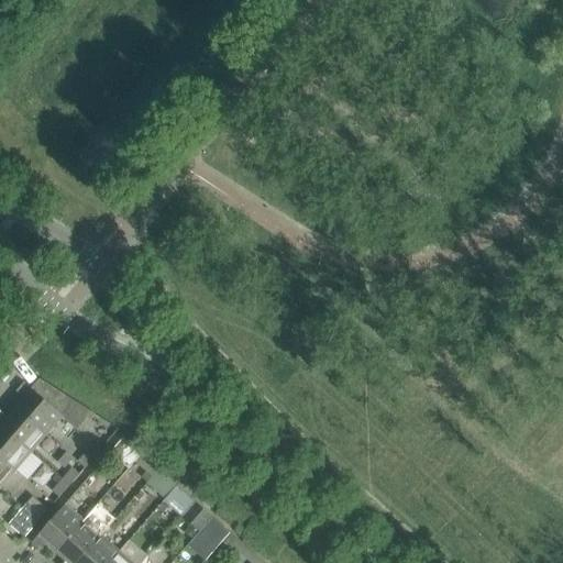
[(76,428),(92,410),(40,378),(31,388),(23,383),(15,392),(23,398),(14,407),(46,434),(63,416),(76,428)]
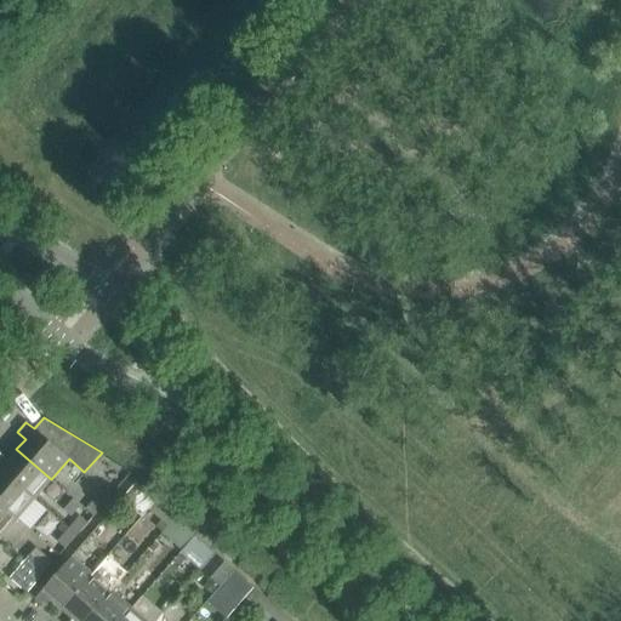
[(0,453),(0,469),(34,499),(51,479),(16,449),(7,460),(0,453)]
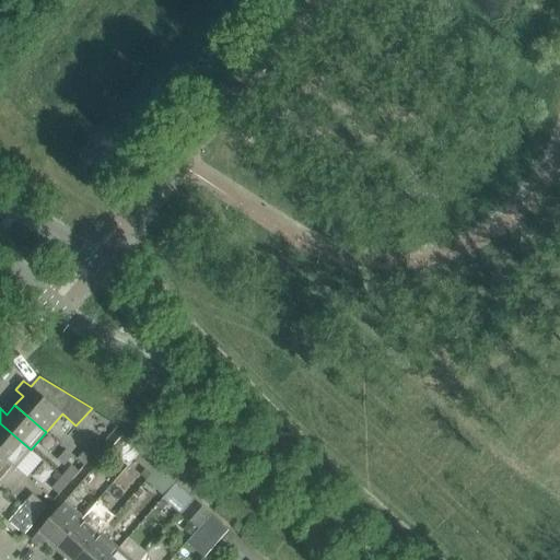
[(0,454),(15,468),(31,450),(0,423),(0,454)]
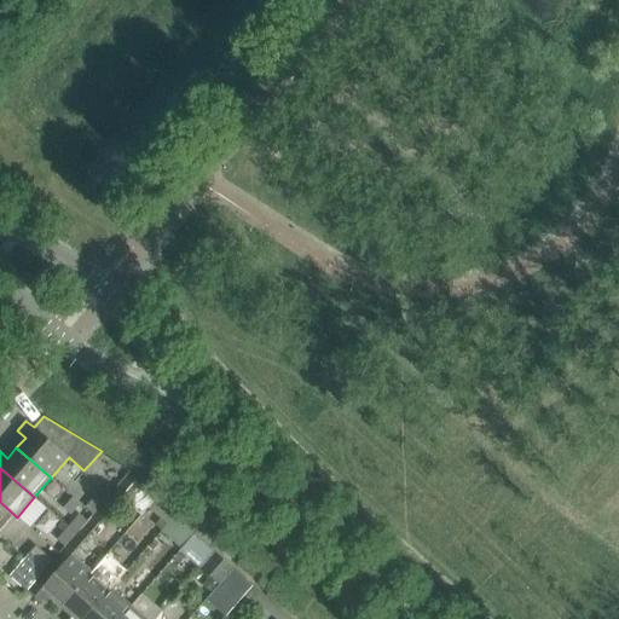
[(134,481),(121,497),(140,515),(148,507),(155,499),(134,481)]
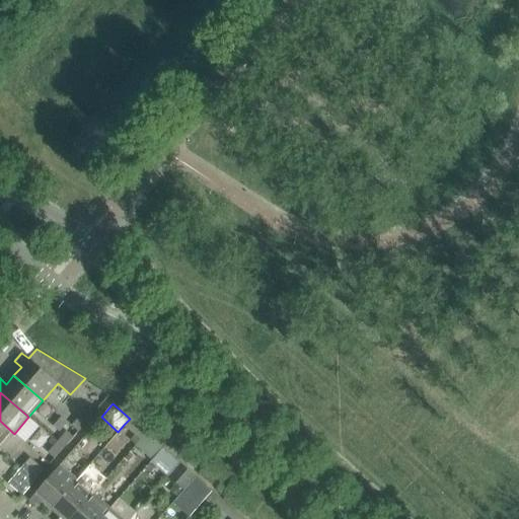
[(78,431),(87,421),(81,415),(72,426),(78,431)]
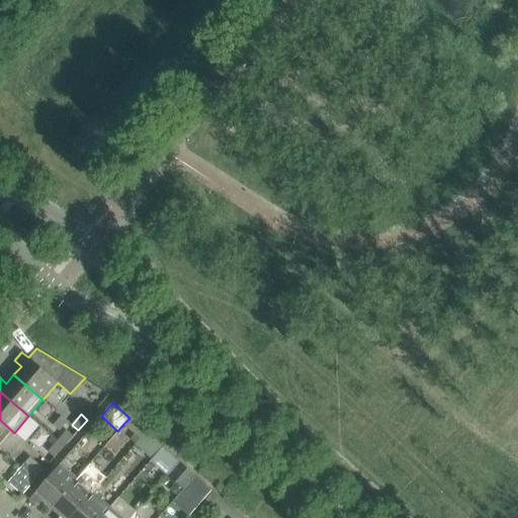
[(130,418),(124,424),(135,433),(141,438),(146,432),(130,418)]
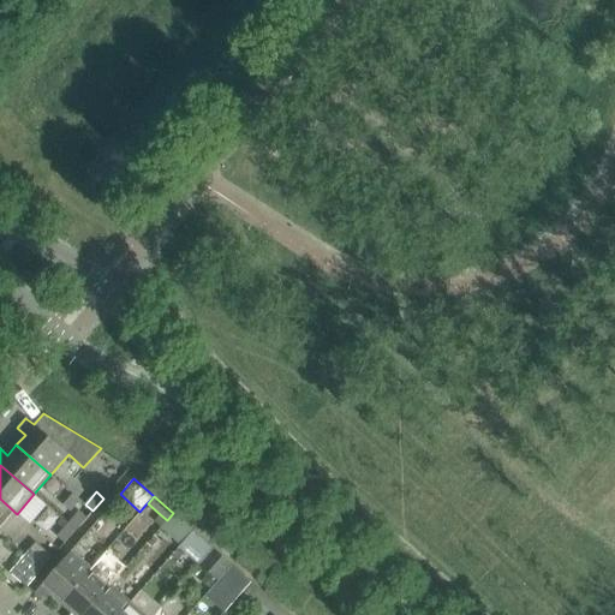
[(0,532),(17,514),(0,499),(0,532)]
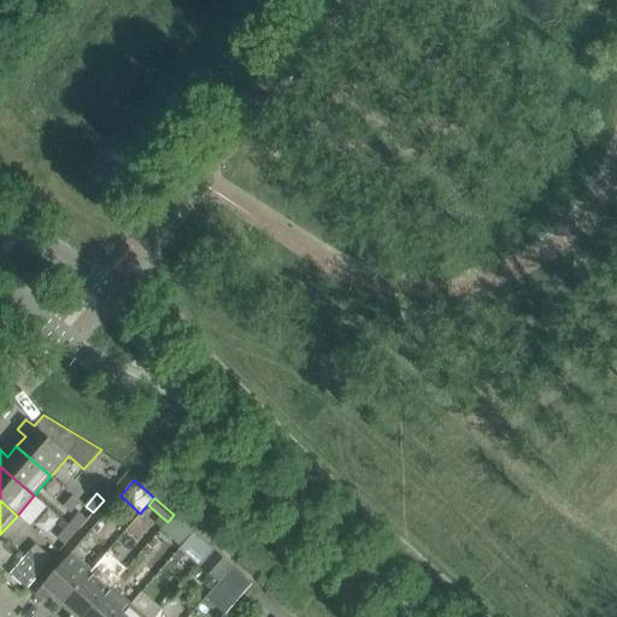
[(80,513),(69,526),(76,533),(87,519),(80,513)]
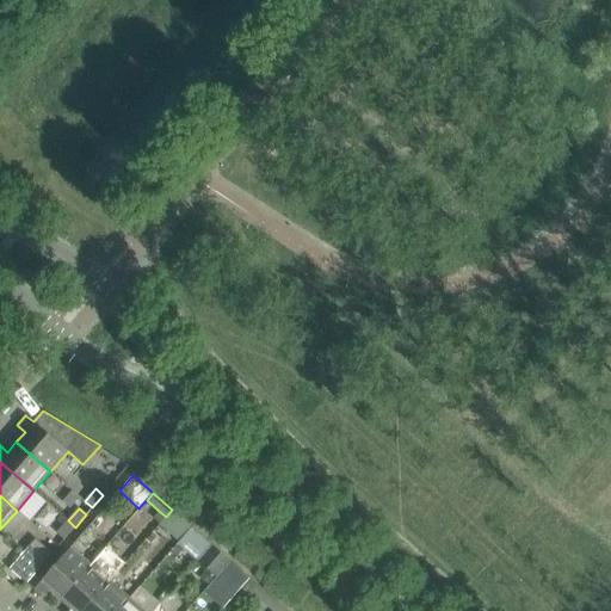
[(166,517),(161,523),(180,539),(191,526),(172,510),(166,517)]
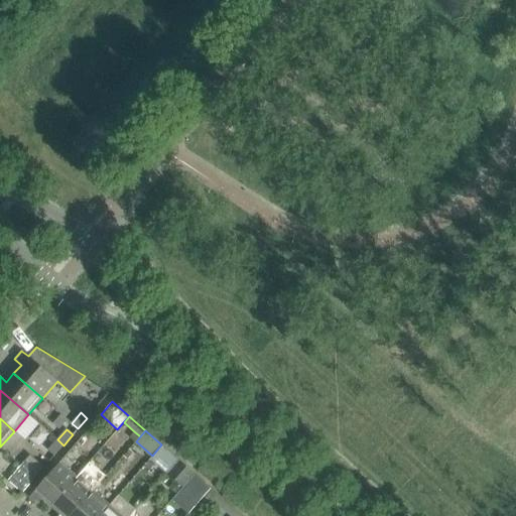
[(63,445),(57,439),(47,450),(54,456),(63,445)]
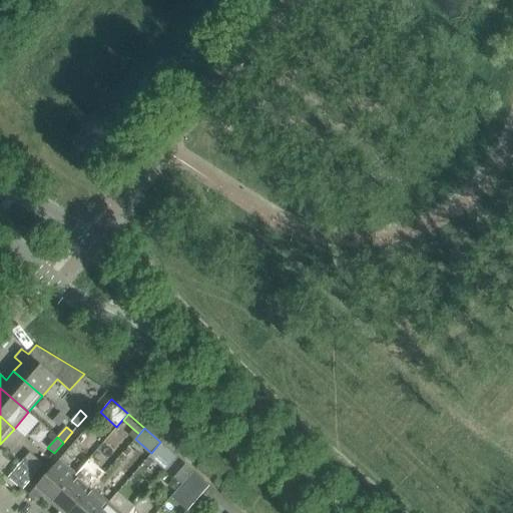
[(160,442),(151,453),(168,467),(177,457),(160,442)]
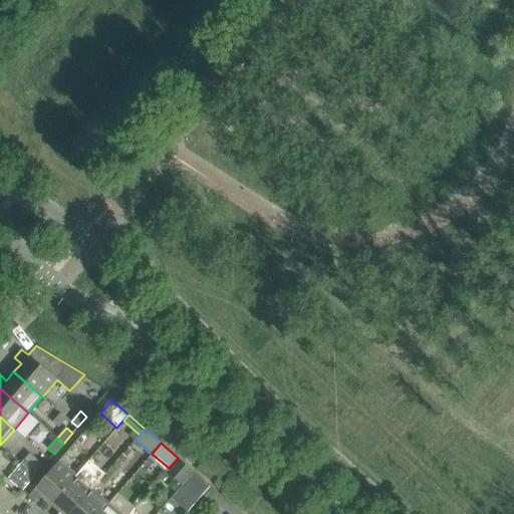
[(30,453),(24,459),(39,472),(44,466),(30,453)]
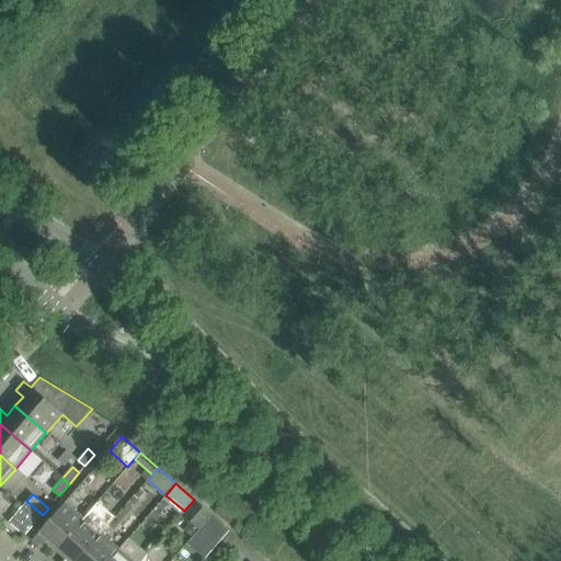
[(184,511),(182,513),(199,528),(205,522),(212,515),(204,508),(194,500),(184,511)]
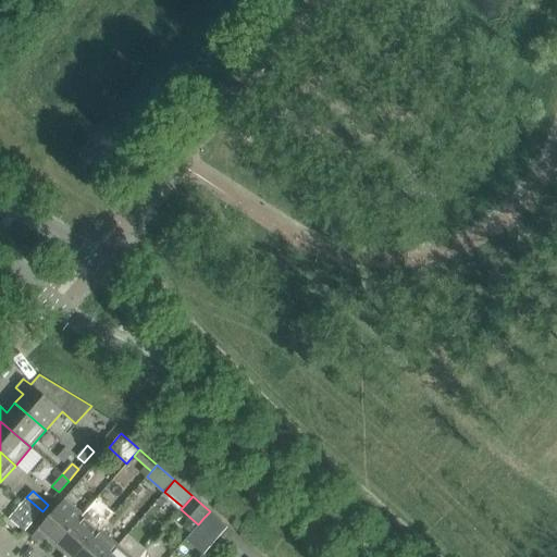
[(24,532),(42,511),(26,497),(9,518),(24,532)]
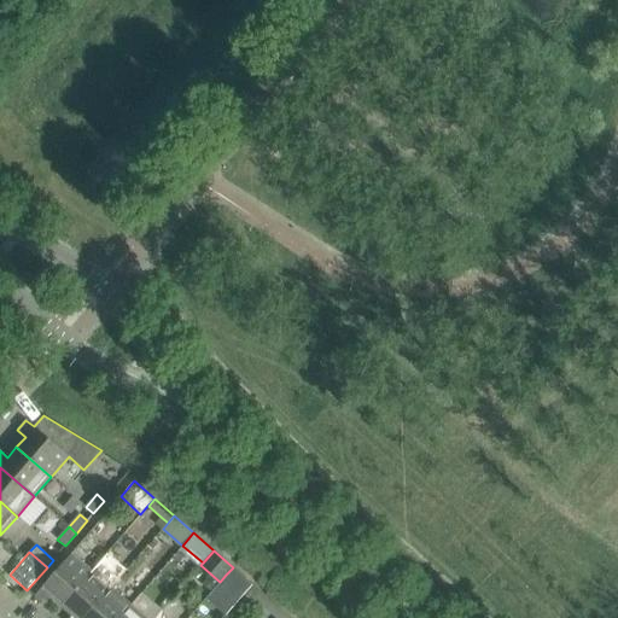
[(85,617),(111,589),(127,570),(108,553),(91,571),(60,606),(71,616),(69,617),(85,617)]
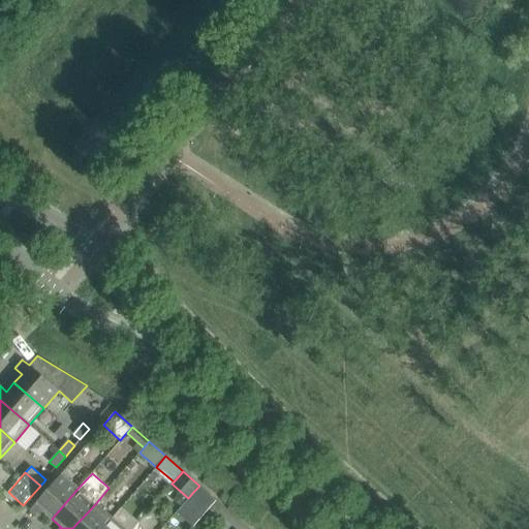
[(43,510),(52,519),(78,489),(61,474),(29,510),(37,518),(43,510)]
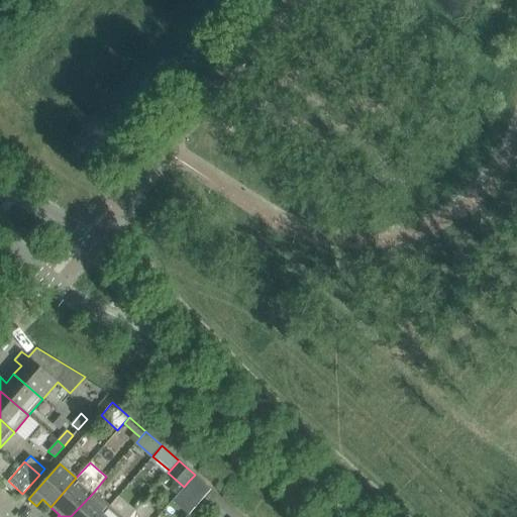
[(195,475),(189,481),(200,491),(205,484),(195,475)]
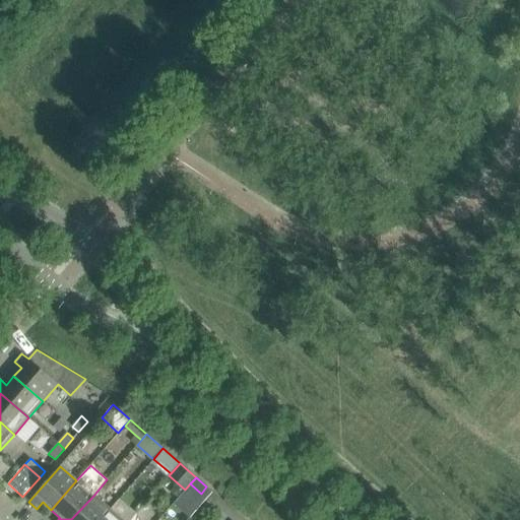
[(217,519),(223,513),(229,507),(218,498),(212,493),(201,505),(217,519)]
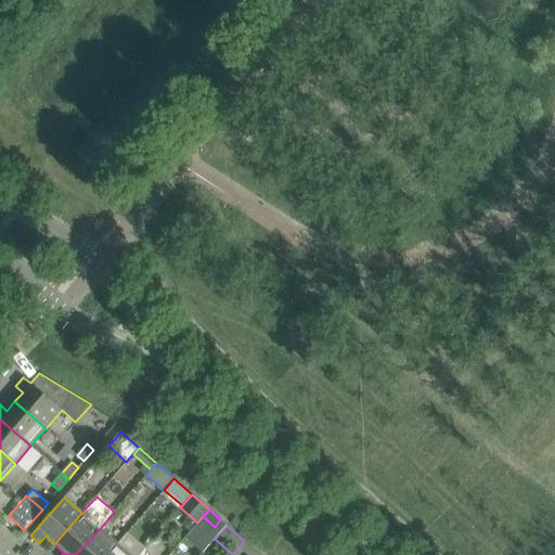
[(107,554),(117,544),(100,529),(76,554),(107,554)]
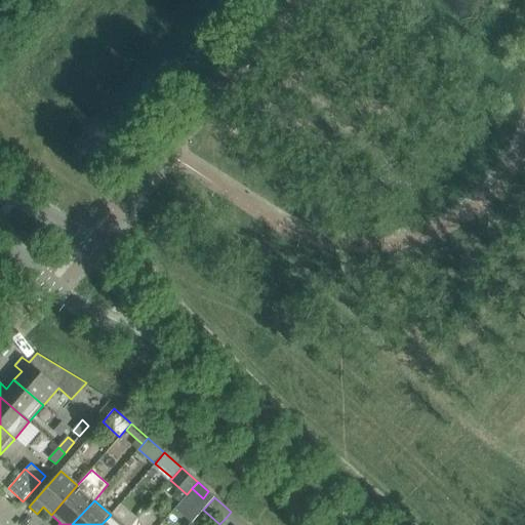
[(245,524),(231,512),(226,518),(233,524),(245,524)]
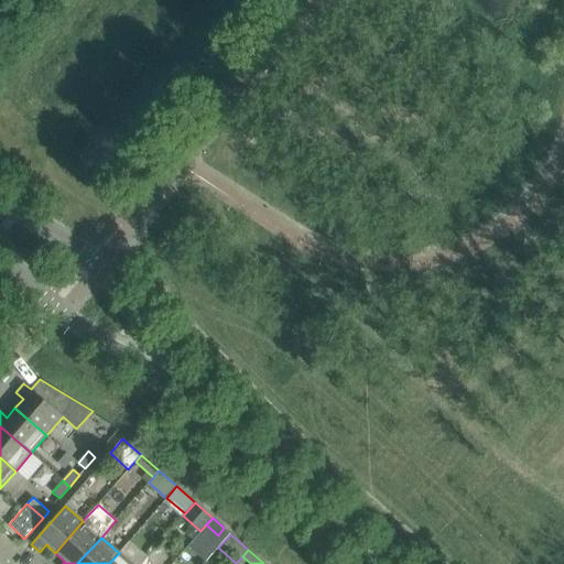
[(131,563),(119,553),(109,563),(131,563)]
